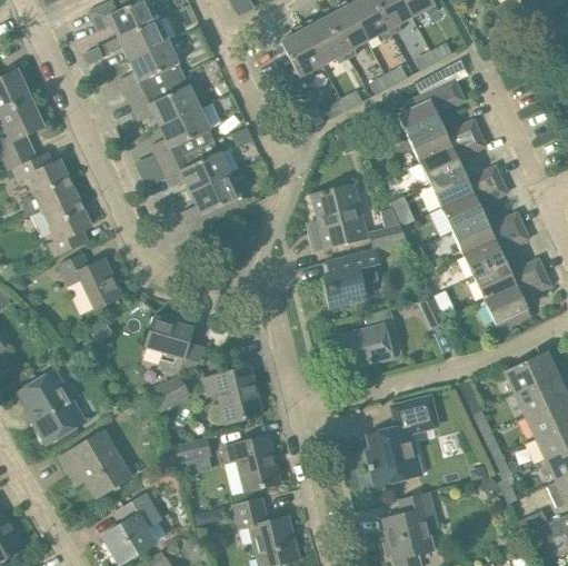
[(112,23),(118,36),(158,17),(150,0),(136,0),(120,0),(123,7),(118,9),(113,0),(108,0),(88,9),(98,30),(112,23)]
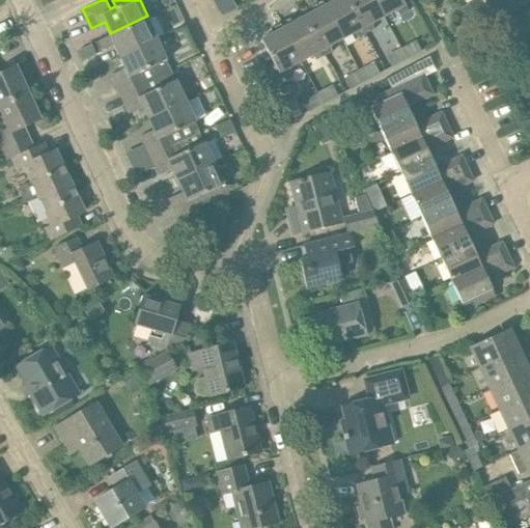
[(366,31),(350,0),(331,0),(325,3),(343,37),(352,32),(357,34),(358,36),(366,31)]
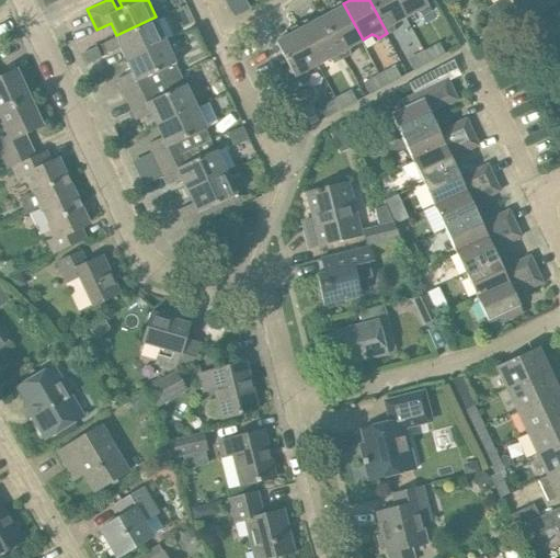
[(407,15),(398,0),(369,0),(387,33),(396,29),(395,26),(396,22),(407,15)]
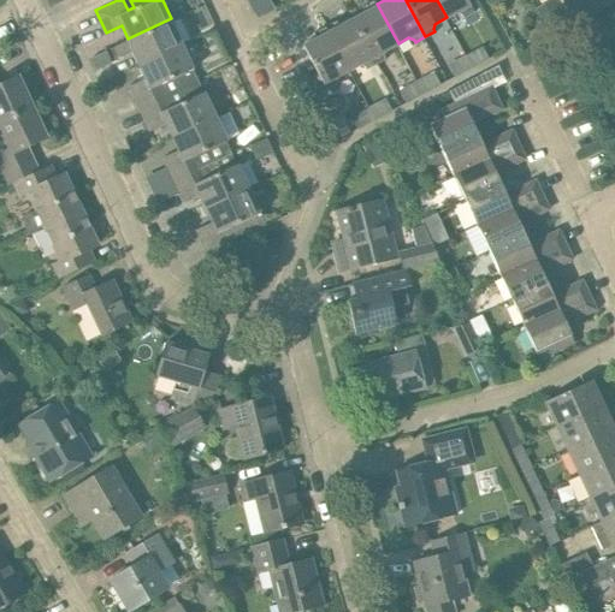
[(437,0),(447,17),(457,11),(461,12),(463,16),(474,10),(469,0),(437,0)]
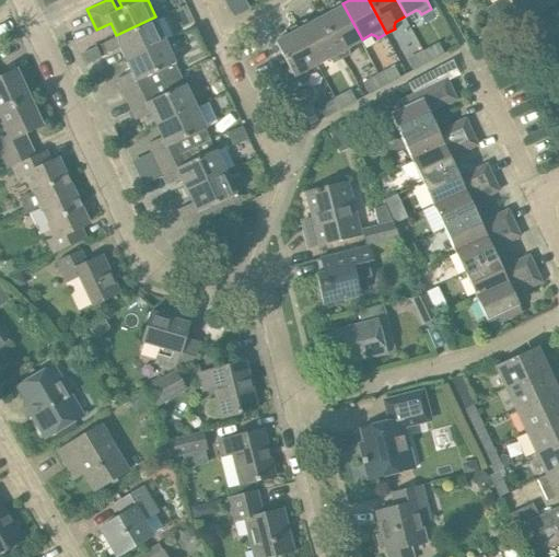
[(528,15),(545,7),(542,0),(536,0),(524,7),(528,15)]
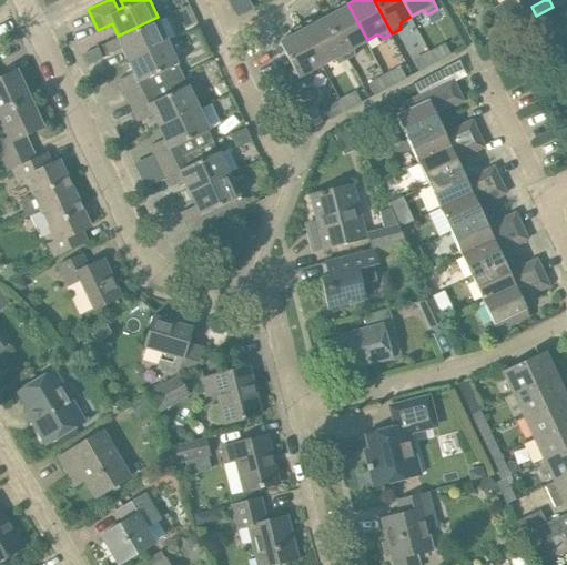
[(367,40),(347,3),(325,16),(347,58),(355,52),(354,50),(356,46),(367,40)]
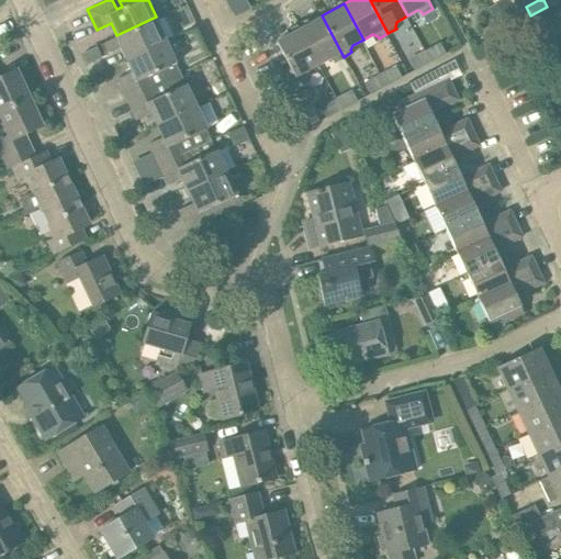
[(512,13),(497,21),(503,31),(517,23),(512,13)]
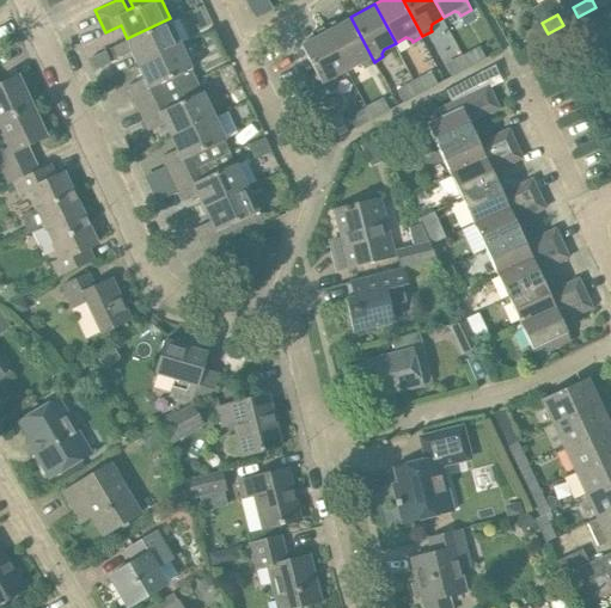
[(374,62),(350,17),(327,30),(347,68),(358,63),(362,65),(365,67),(374,62)]
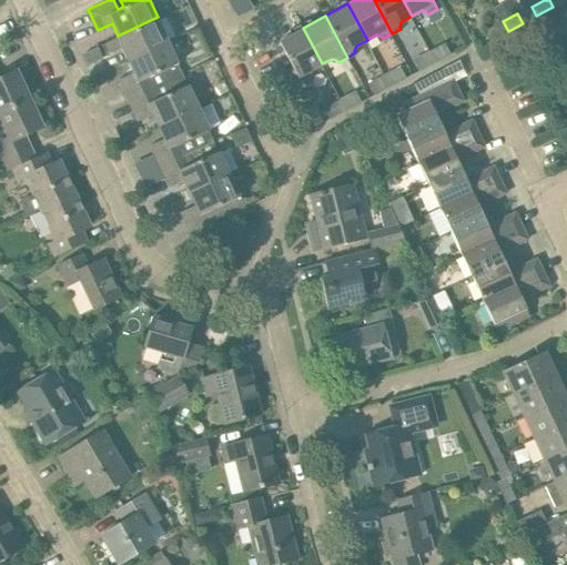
[(158,17),(118,36),(103,42),(84,51),(90,62),(109,53),(108,52),(122,46),(129,58),(168,39),(158,17)]
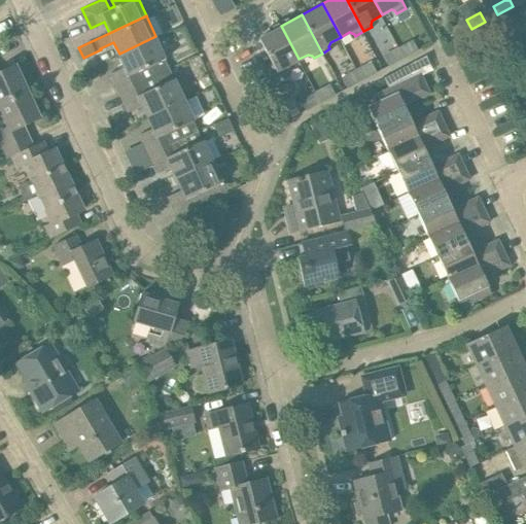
[(457,36),(471,29),(466,20),(452,27),(457,36)]
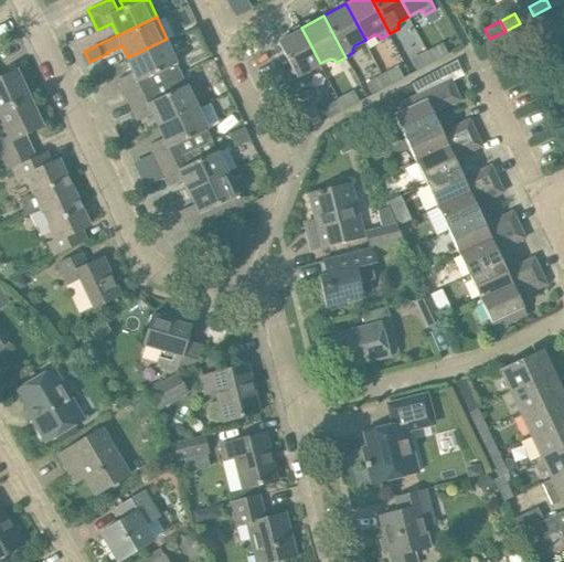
[(320,63),(301,28),(278,40),(300,81),(310,76),(308,74),(309,70),(320,63)]
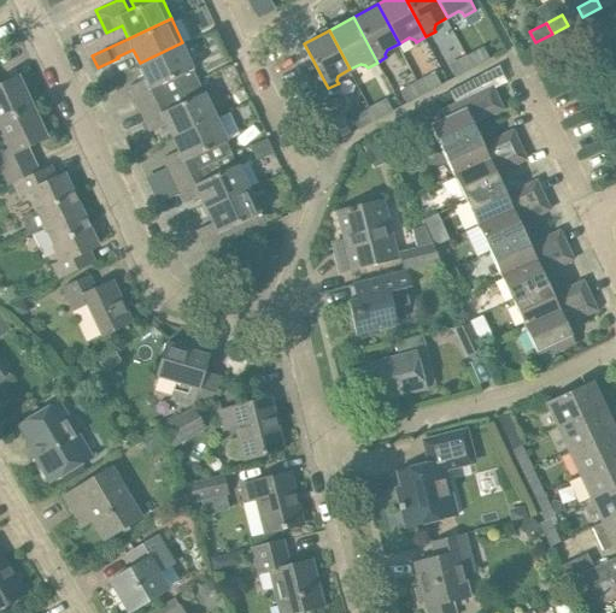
[(199,78),(182,42),(140,63),(146,76),(130,84),(140,106),(199,78)]
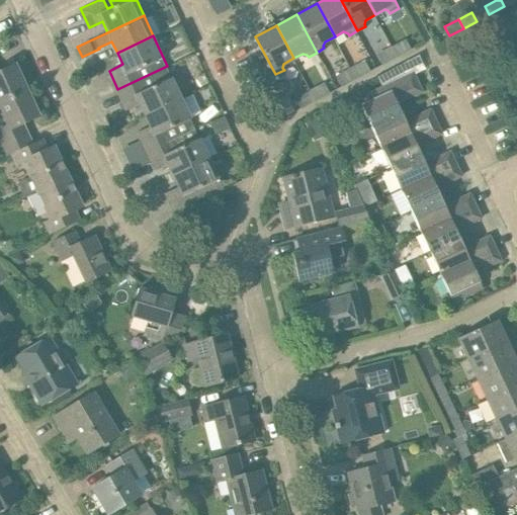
[(407,37),(392,46),(397,55),(412,47),(407,37)]
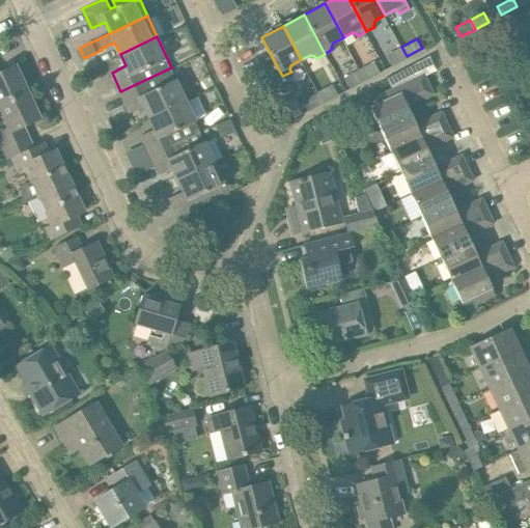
[(407,56),(401,47),(387,55),(392,64),(407,56)]
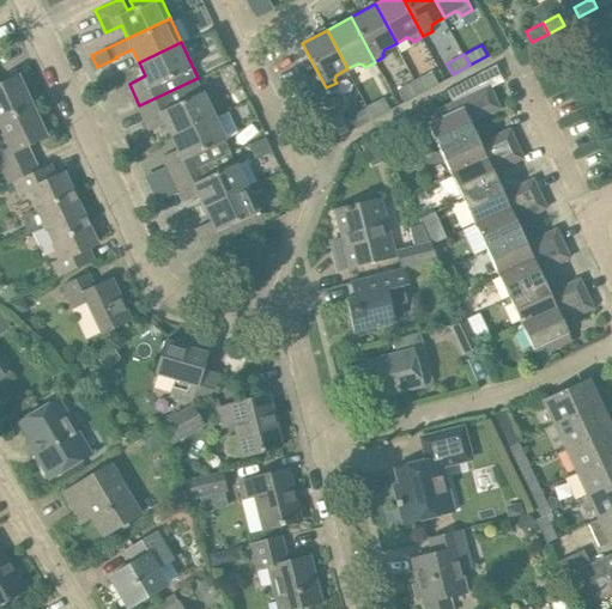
[(434,71),(416,80),(422,91),(440,81),(434,71)]
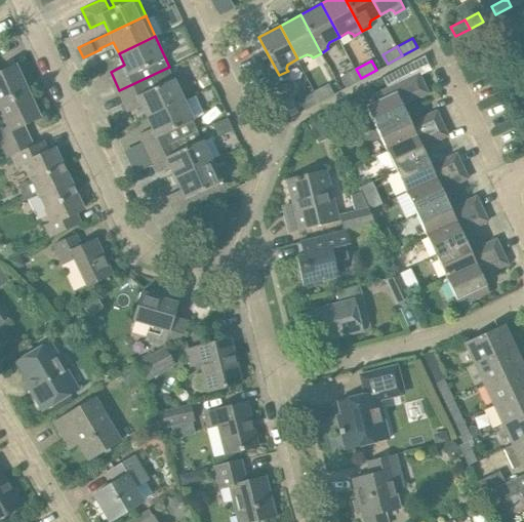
[(0,103),(29,89),(16,64),(0,71),(0,103)]
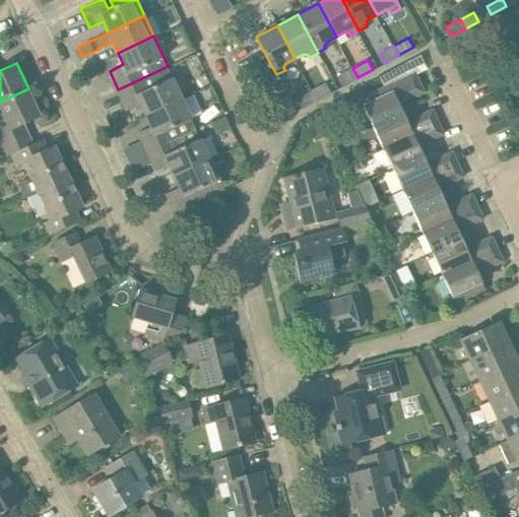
[(168,66),(118,89),(127,109),(140,103),(145,114),(182,97),(168,66)]
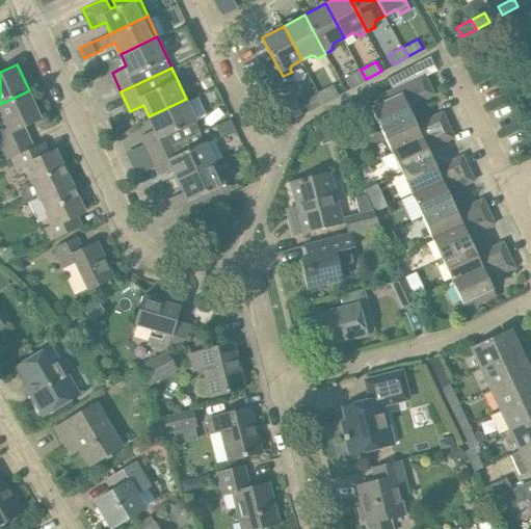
[(351,86),(366,79),(361,70),(346,77),(351,86)]
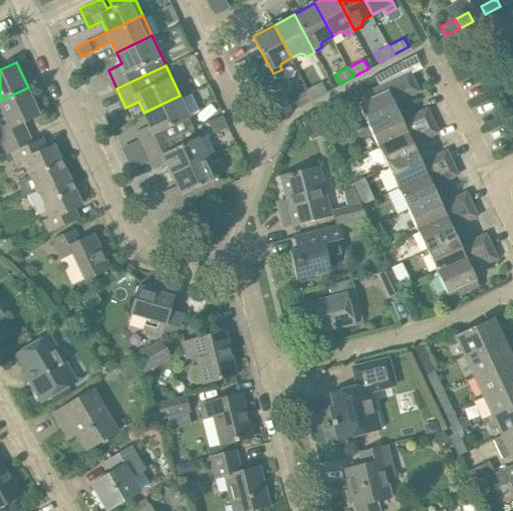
[(369,123),(399,110),(394,100),(419,88),(411,70),(367,90),(370,96),(358,101),(369,123)]
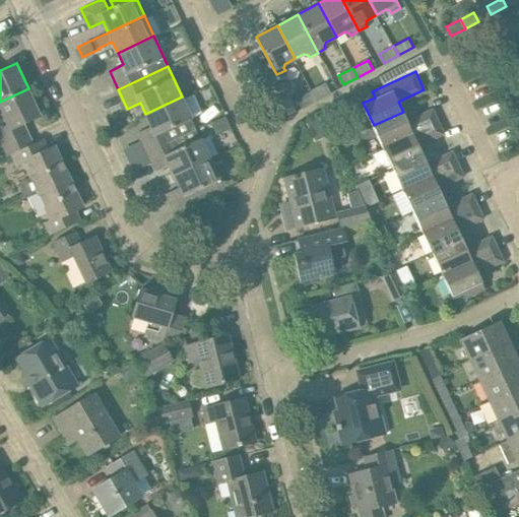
[(326,82),(312,89),(317,99),(331,91),(326,82)]
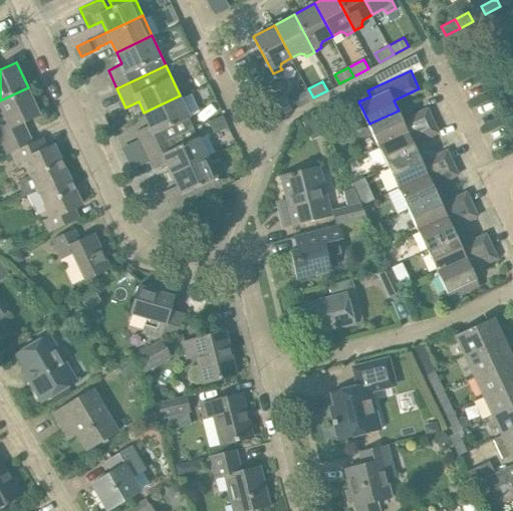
[(28,87),(0,100),(0,109),(6,123),(0,125),(0,138),(7,153),(12,150),(33,141),(23,120),(40,113),(28,87)]
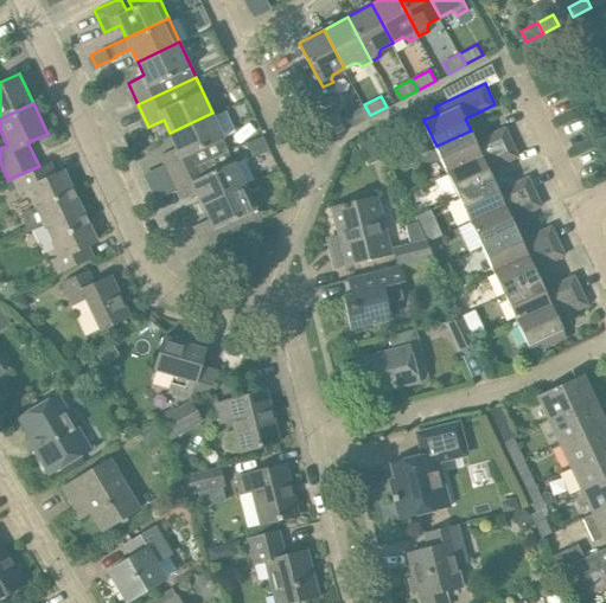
[(353,124),(370,115),(364,104),(348,114),(353,124)]
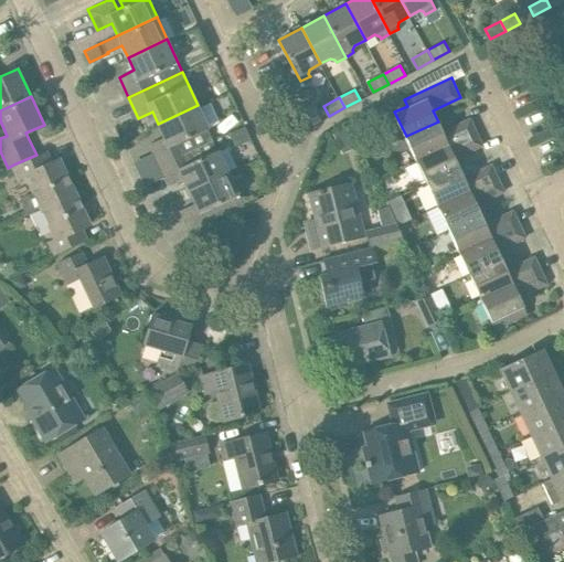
[(198,105),(158,124),(165,136),(149,142),(159,163),(213,138),(198,105)]
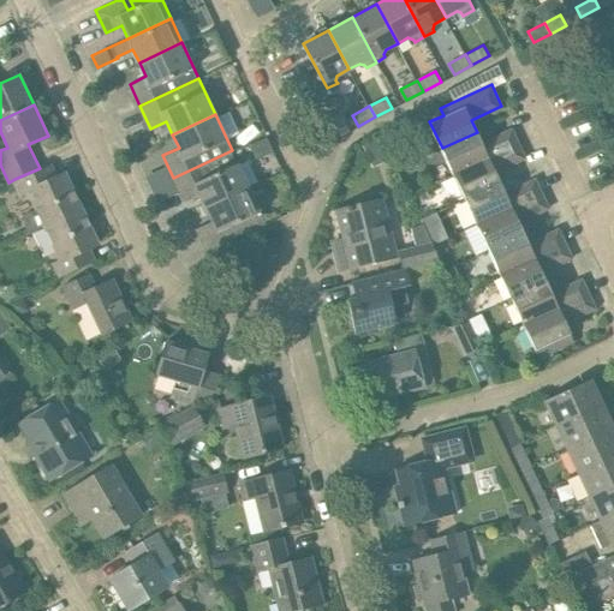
[(477,132),(442,148),(453,173),(519,143),(512,127),(482,142),(477,132)]
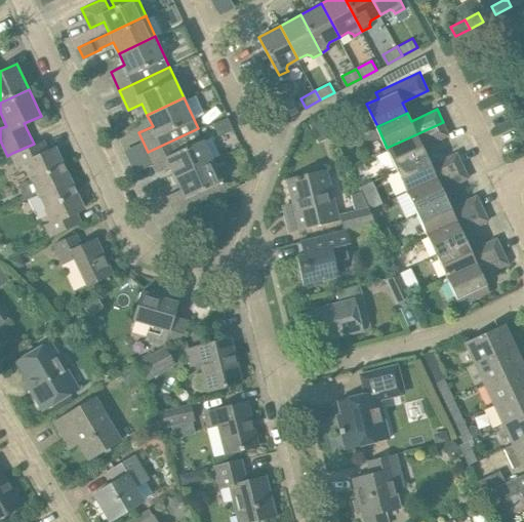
[(443,122),(387,148),(397,169),(427,155),(422,146),(448,133),(443,122)]
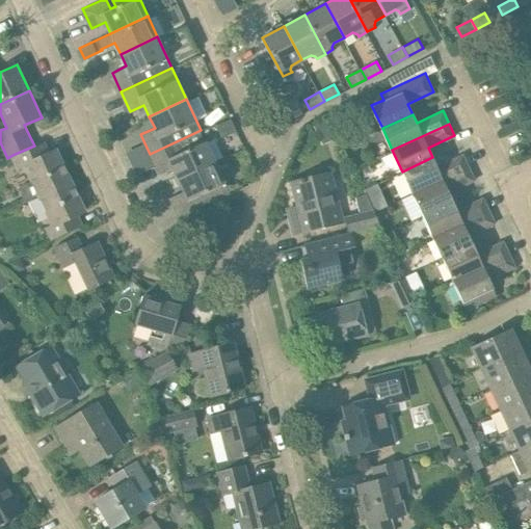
[(201,130),(150,154),(159,174),(173,166),(178,178),(215,160),(201,130)]
